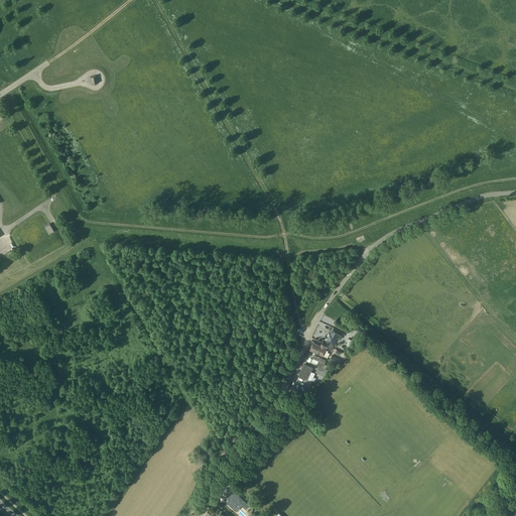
[(90,77),(92,84),(99,83),(97,76),(90,77)]
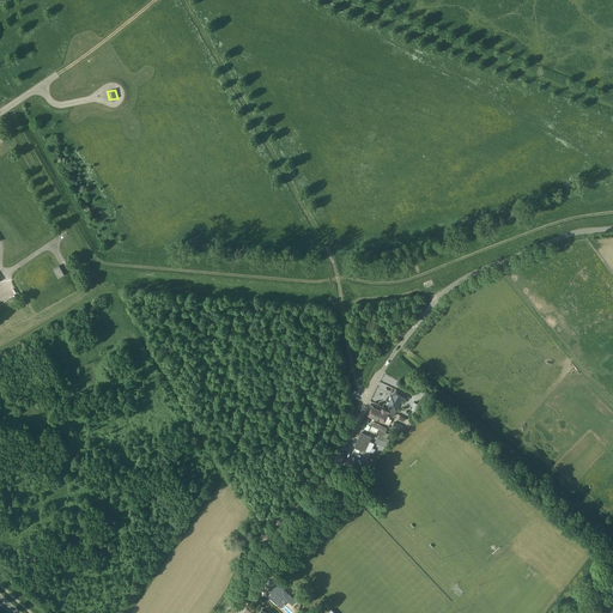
[(59,278),(65,274),(60,266),(53,269),(59,278)]
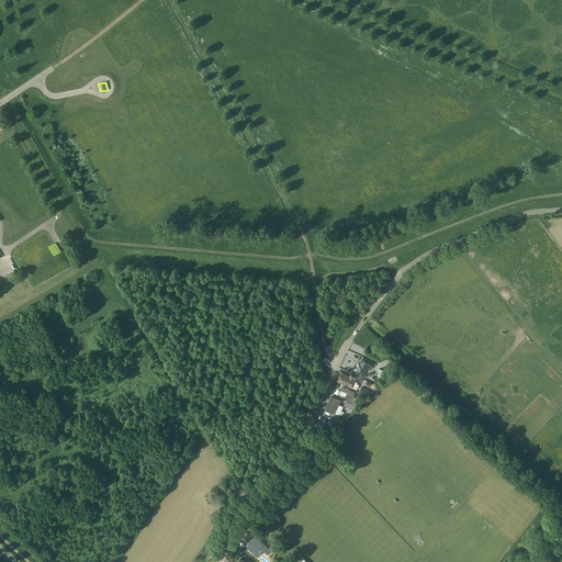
[(357,362),(355,371),(364,375),(369,367),(374,369),(375,364),(362,360),(361,364),(357,362)]
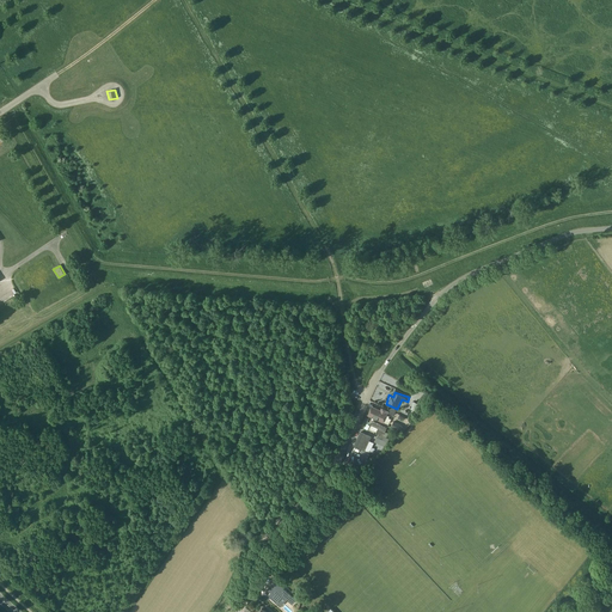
[(371,409),(367,417),(384,424),(387,416),(385,415),(386,412),(381,410),(380,412),(371,409)]
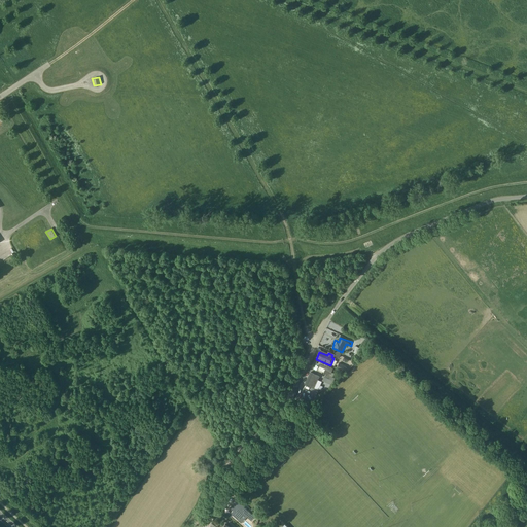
[(346,366),(339,362),(337,367),(344,372),(346,366)]
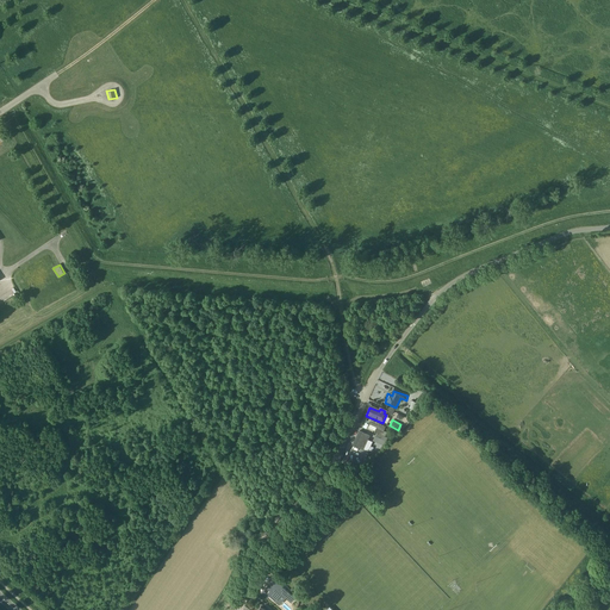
[(385,429),(372,422),(367,429),(374,433),(375,429),(383,433),(385,429)]
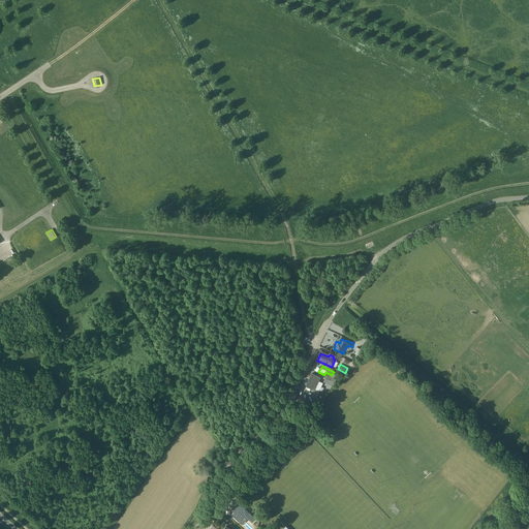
[(239,504),(238,503),(231,509),(235,511),(232,515),(240,522),(246,516),(253,523),(257,519),(246,508),(247,506),(242,500),(239,504)]
